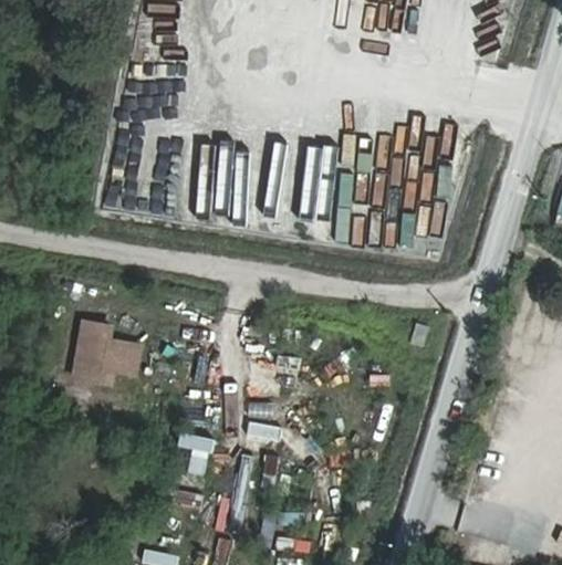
[(147,343),(116,337),(118,326),(82,318),(70,379),(115,388),(117,374),(141,378),(147,343)]
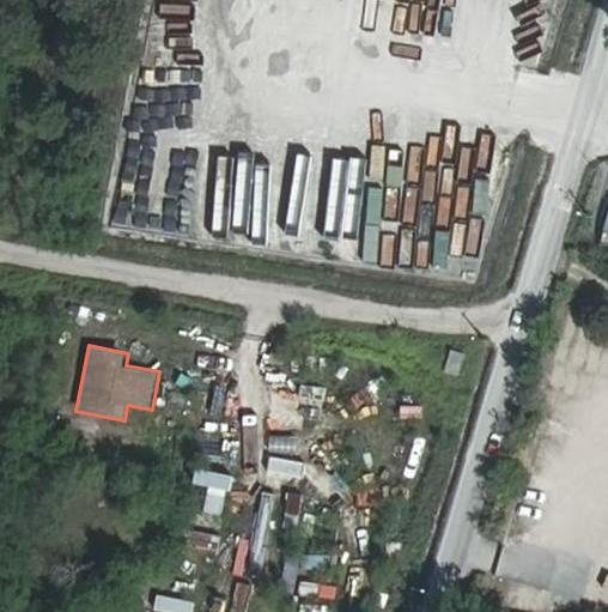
[(207,486),(204,514),(222,516),(226,490),(207,486)]
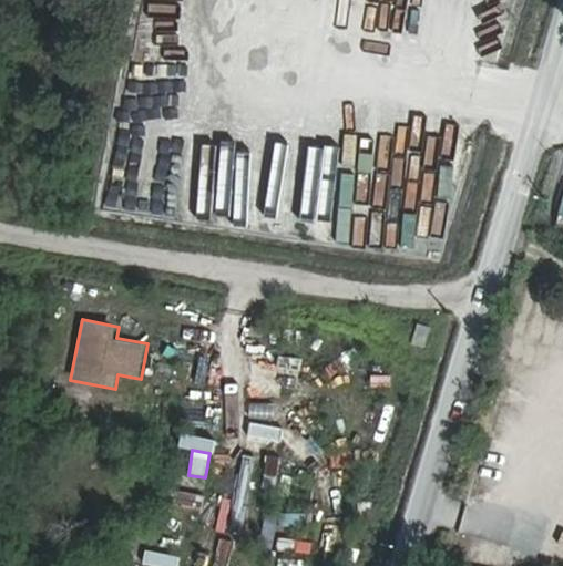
[(235,484),(228,483),(218,531),(238,535),(249,484),(274,489),(279,461),(242,453),(235,484)]
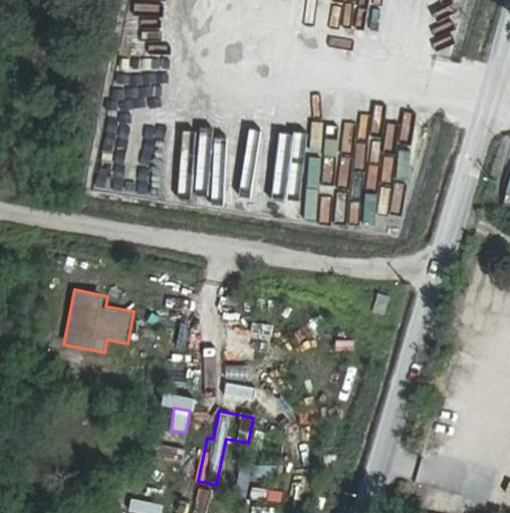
[(180,465),(181,448),(154,446),(153,464),(180,465)]
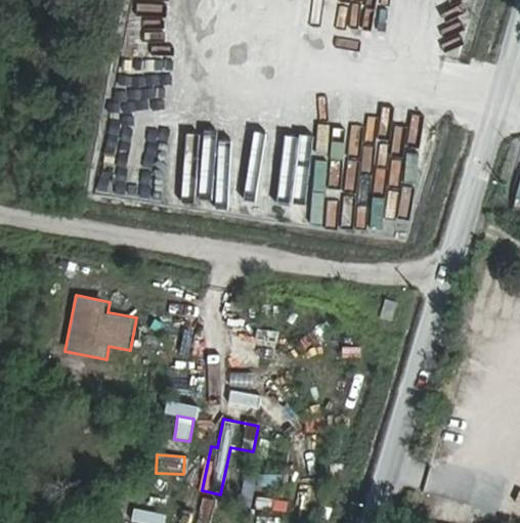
[(256,512),(280,515),(283,500),(254,497),(255,488),(278,490),(280,474),(269,473),(270,461),(256,460),(254,479),(242,478),(239,507),(256,509),(256,512)]
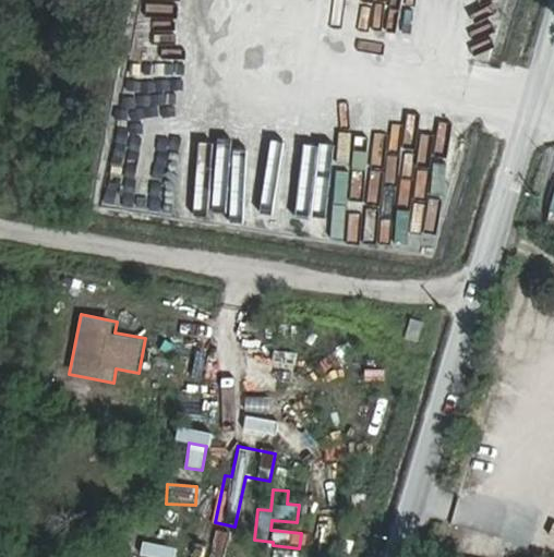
[(211,531),(205,556),(219,556),(226,534),(211,531)]
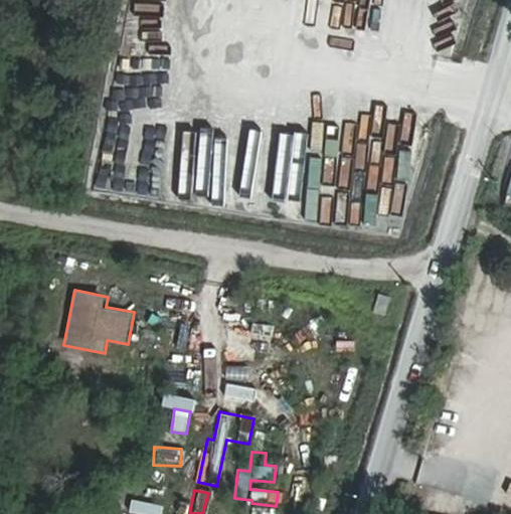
[(223,513),(226,502),(213,500),(209,513),(223,513)]
